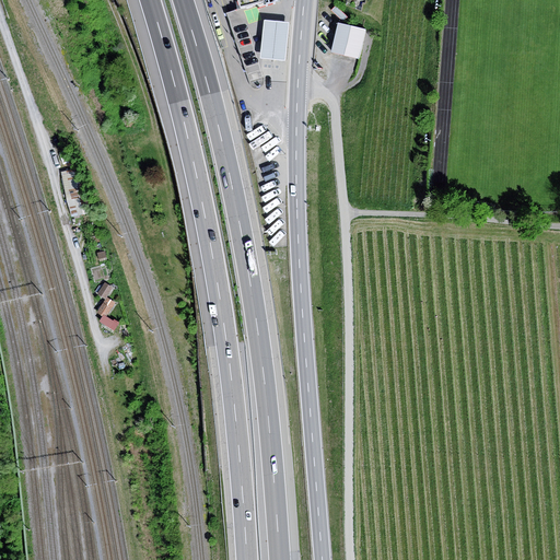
[(336,6),(331,10),(342,22),(347,18),(336,6)]
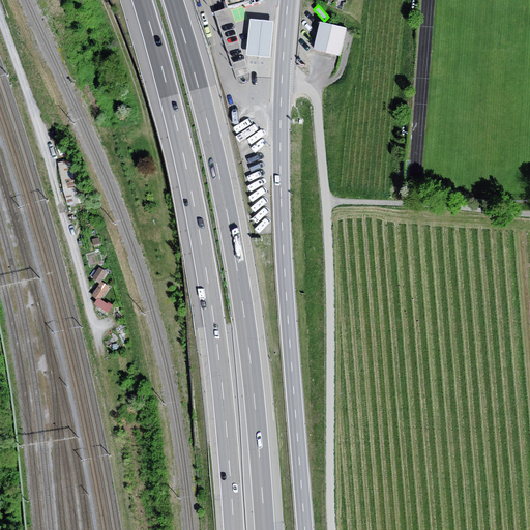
[(274,23),(252,20),(247,57),(271,59),(274,23)]
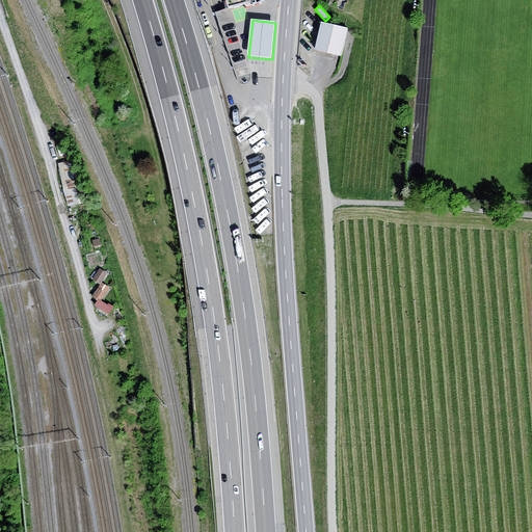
[(348,28),(322,22),(315,49),(341,56),(348,28)]
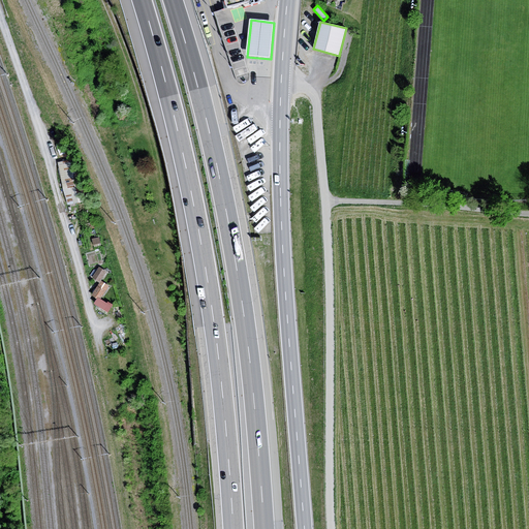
[(93,222),(86,224),(87,230),(95,228),(93,222)]
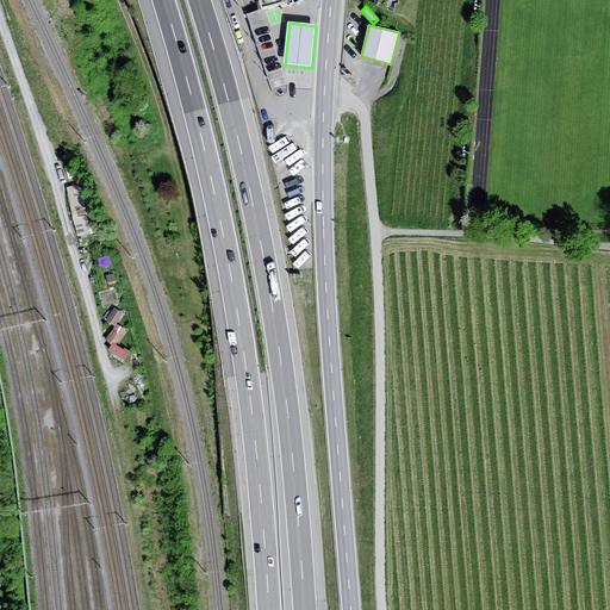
[(114,309),(106,321),(116,327),(123,313),(114,309)]
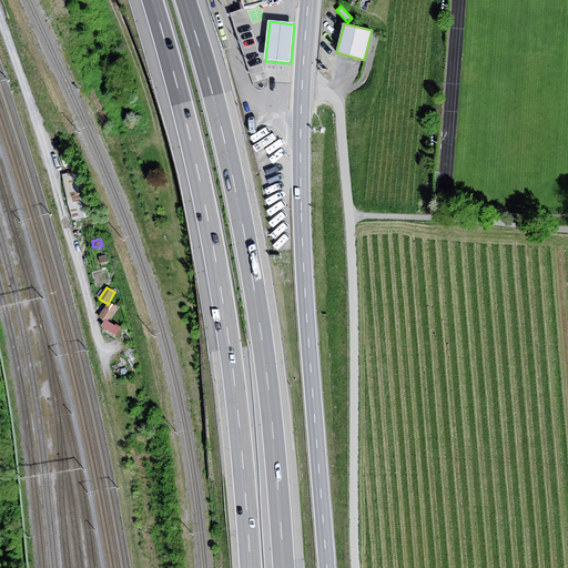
[(109,302),(100,316),(105,320),(108,322),(118,307),(109,302)]
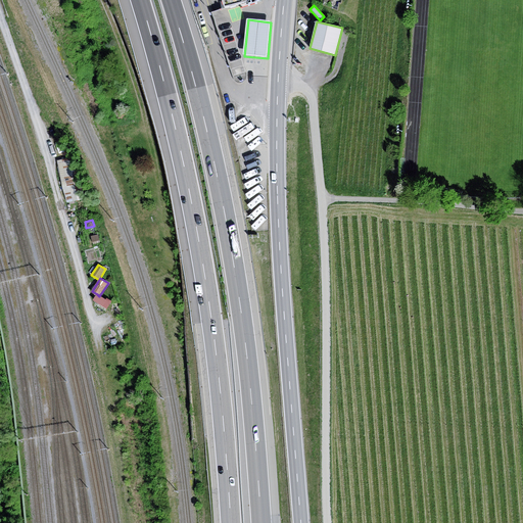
[(97,294),(93,300),(106,308),(110,301),(105,298),(104,299),(99,296),(97,294)]
